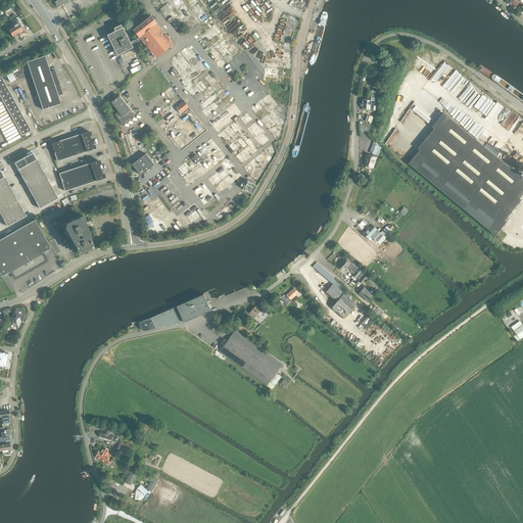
[(140,37),(131,42),(132,44),(141,40),(146,45),(156,58),(174,44),(151,16),(134,31),(140,37)]
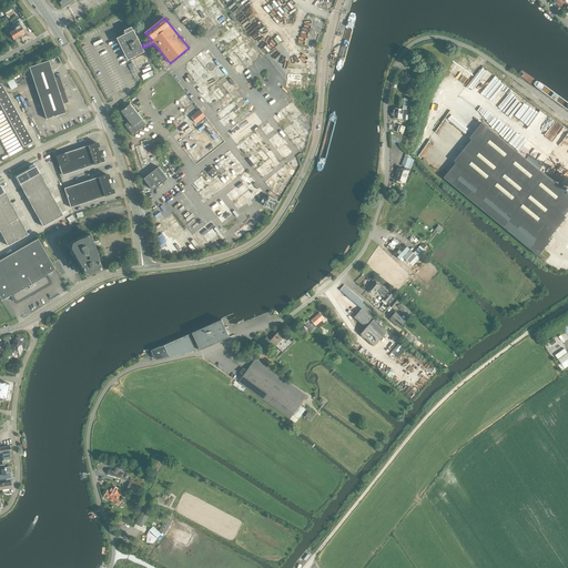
[(24,33),(23,30),(26,29),(21,21),(13,27),(14,29),(19,37),(24,33)]
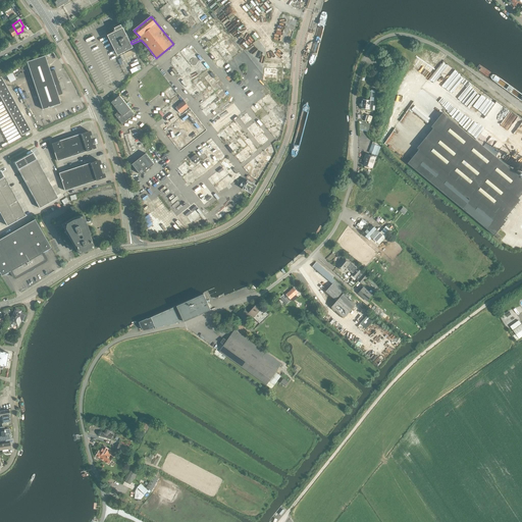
[(108,36),(113,45),(118,55),(134,48),(133,48),(123,28),(122,28),(121,24),(114,29),(116,32),(108,36)]
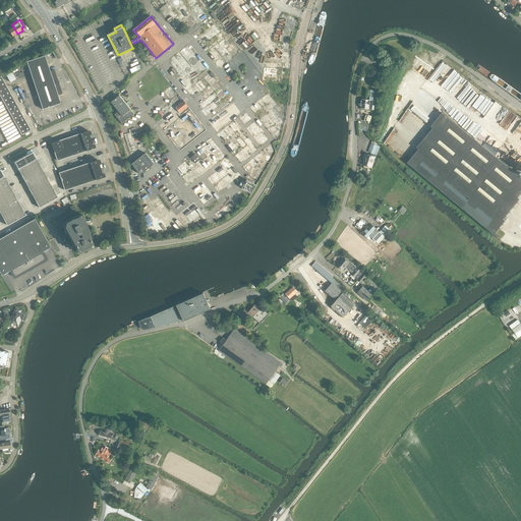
[(12,37),(17,34),(13,26),(8,31),(12,37)]
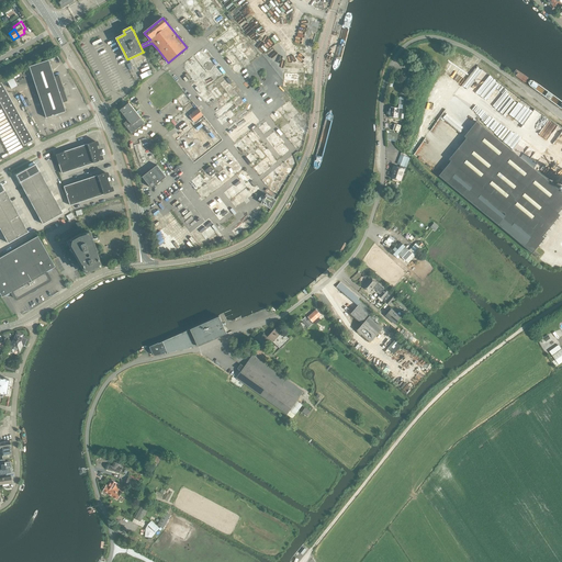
[(144,53),(130,60),(132,66),(147,58),(144,53)]
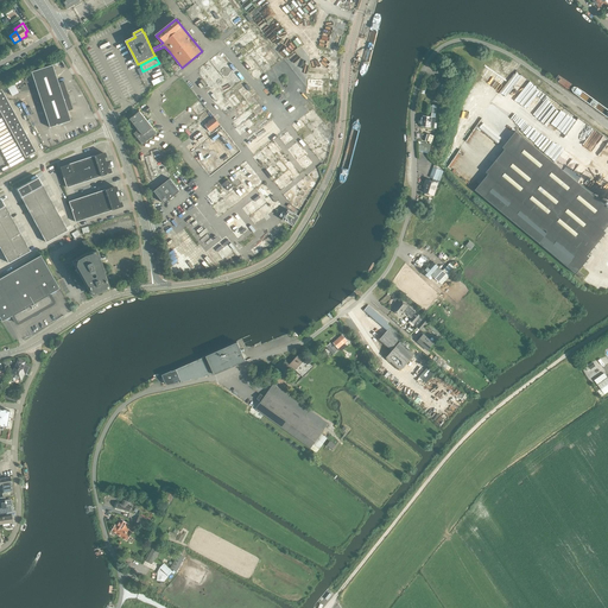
[(52,65),(31,73),(49,128),(70,121),(68,112),(73,109),(63,82),(58,83),(52,65)]
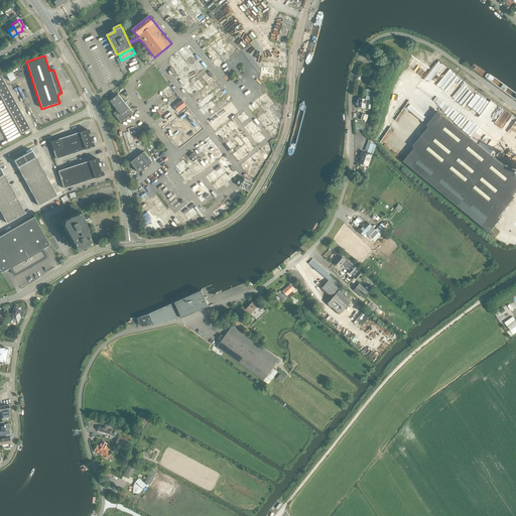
[(379,72),(383,66),(378,62),(374,70),(379,72)]
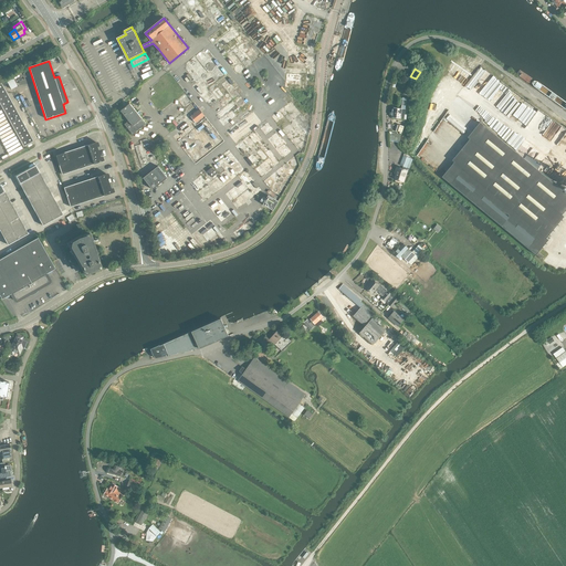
[(152,71),(142,75),(144,80),(154,75),(152,71)]
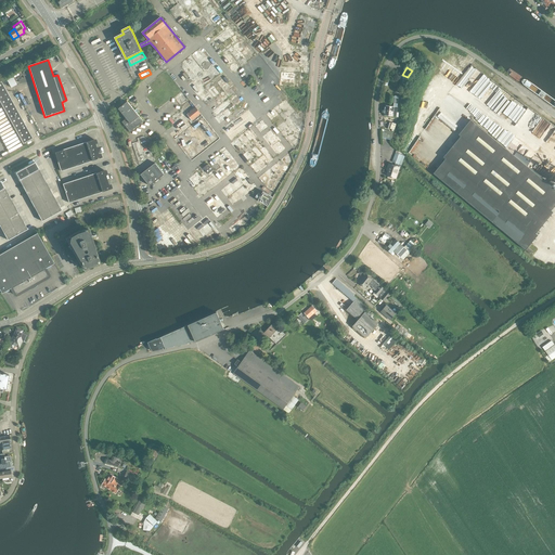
[(288,87),(296,87),(297,73),(286,73),(286,86),(288,86),(288,87)]
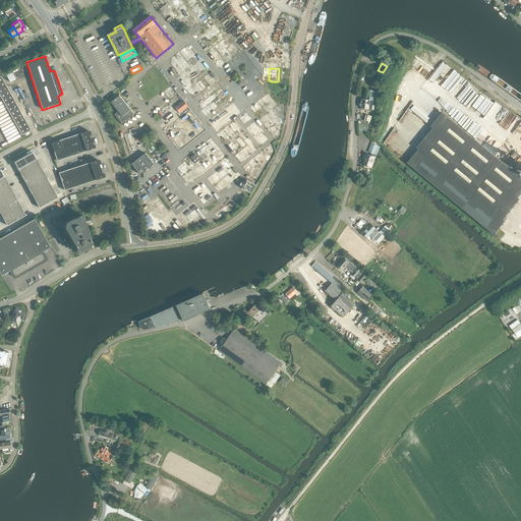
[(10,81),(16,79),(13,71),(7,74),(10,81)]
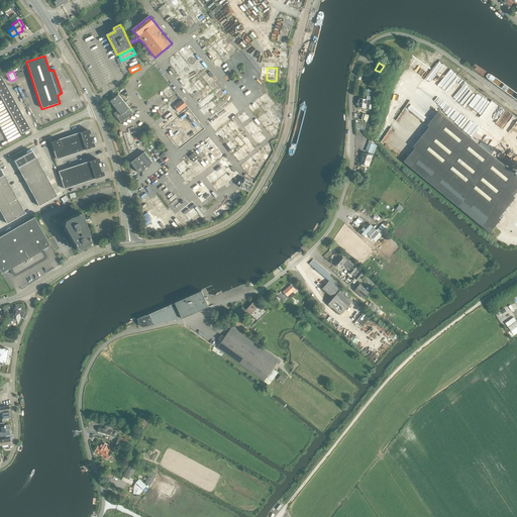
[(1,76),(0,76),(0,95),(21,134),(30,129),(1,76)]
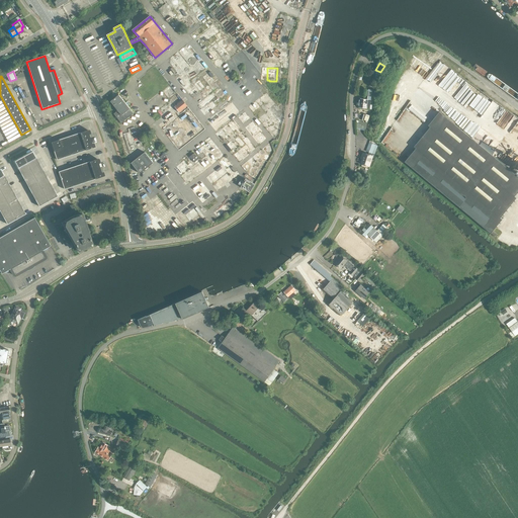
[(134,113),(127,105),(119,95),(110,101),(118,110),(114,113),(121,123),(134,113)]
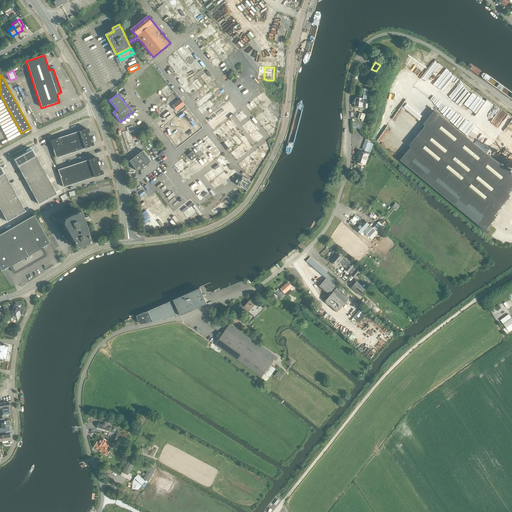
[(355,97),(355,101),(366,103),(367,99),(367,96),(364,95),(363,98),(355,97)]
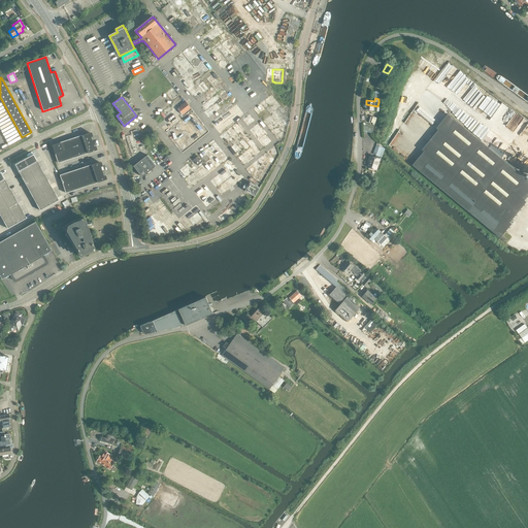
[(183,114),(191,108),(187,102),(178,109),(183,114)]
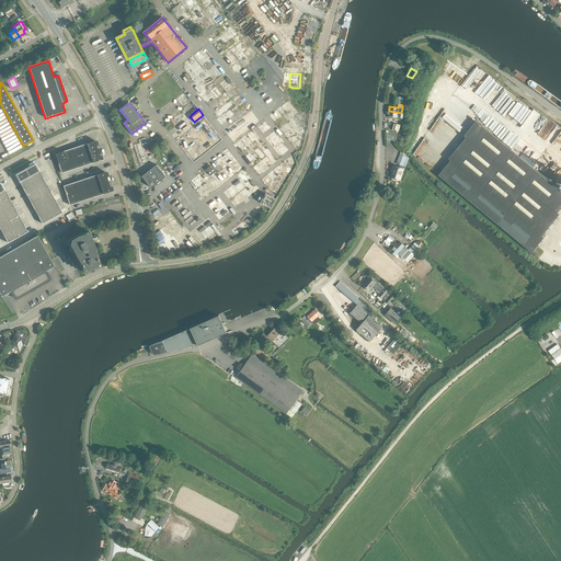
[(557,213),(560,207),(560,192),(476,122),(464,137),(466,138),(448,159),(450,161),(438,175),(531,252),(544,238),(541,236),(559,215),(557,213)]
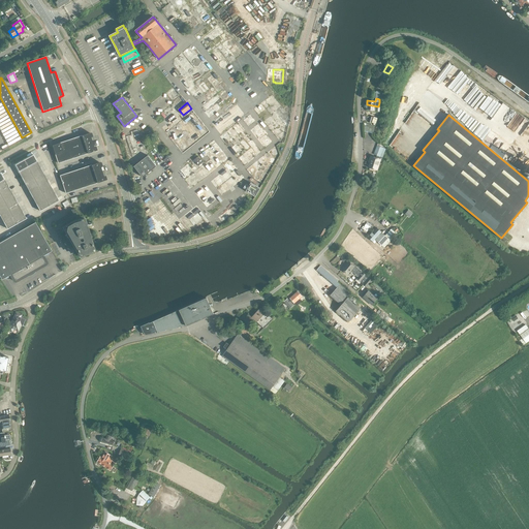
[(365,123),(364,131),(373,133),(374,127),(375,126),(374,126),(365,123)]
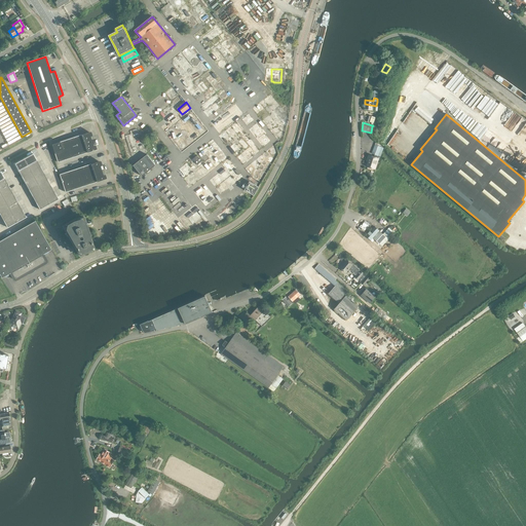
[(95,145),(94,146),(90,137),(91,136),(90,132),(51,145),(58,162),(97,149),(95,145)]
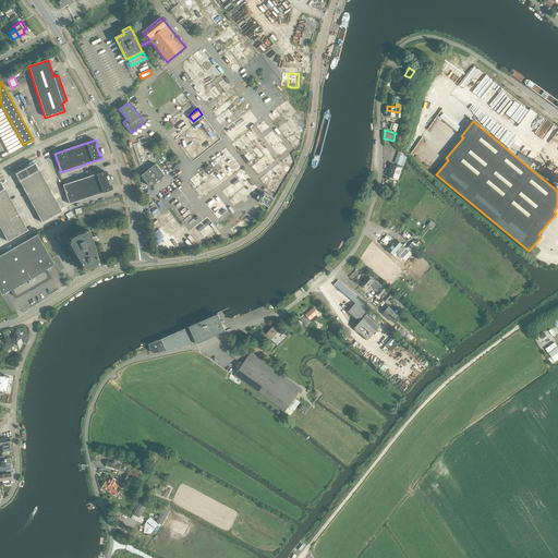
[(147,140),(135,144),(143,165),(154,161),(147,140)]
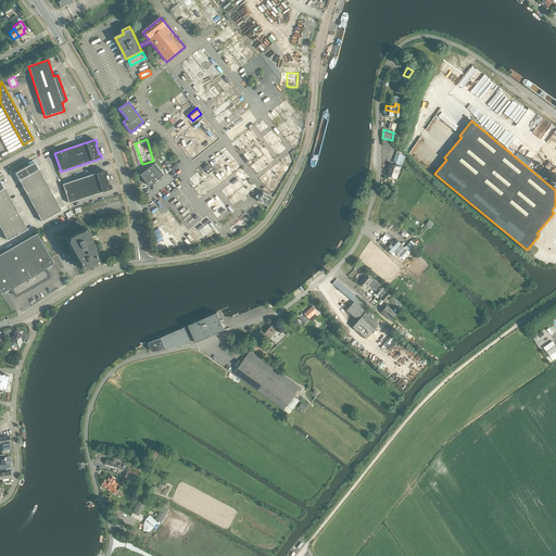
[(399,165),(402,156),(396,154),(393,163),(399,165)]
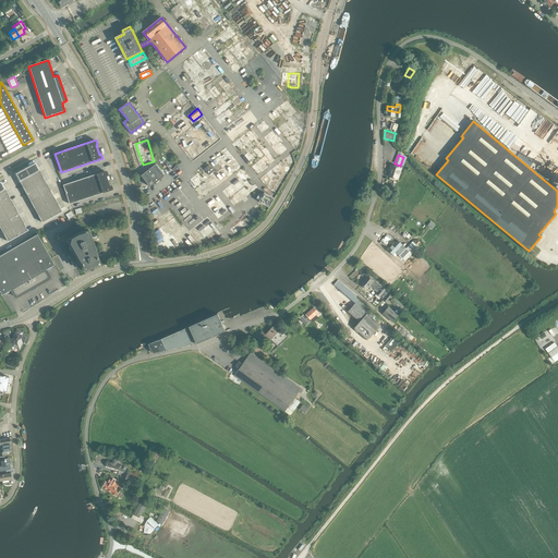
[(203,166),(211,177),(216,173),(207,162),(203,166)]
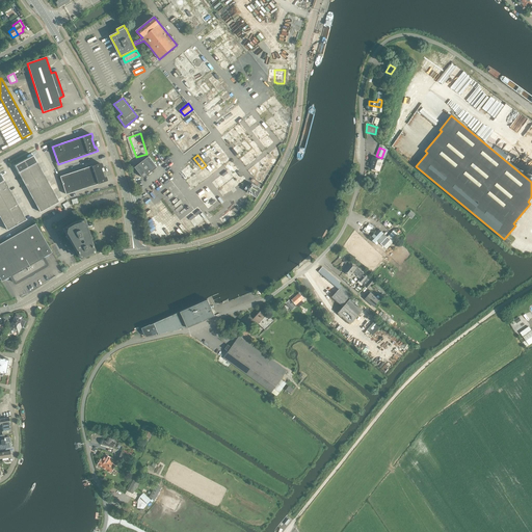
[(41,212),(59,202),(33,156),(15,165),(41,212)]
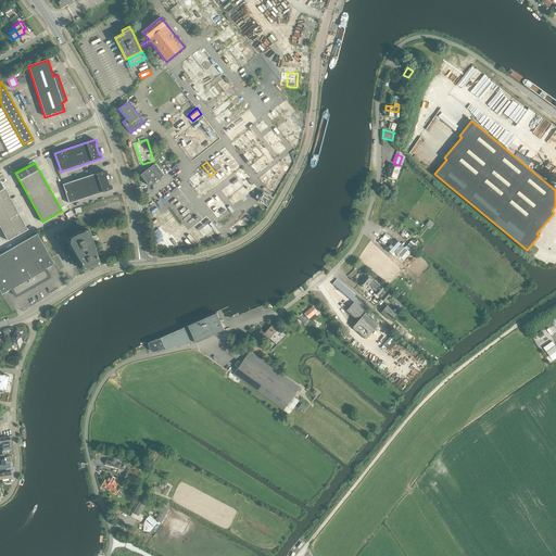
[(155,163),(141,175),(150,187),(165,175),(155,163)]
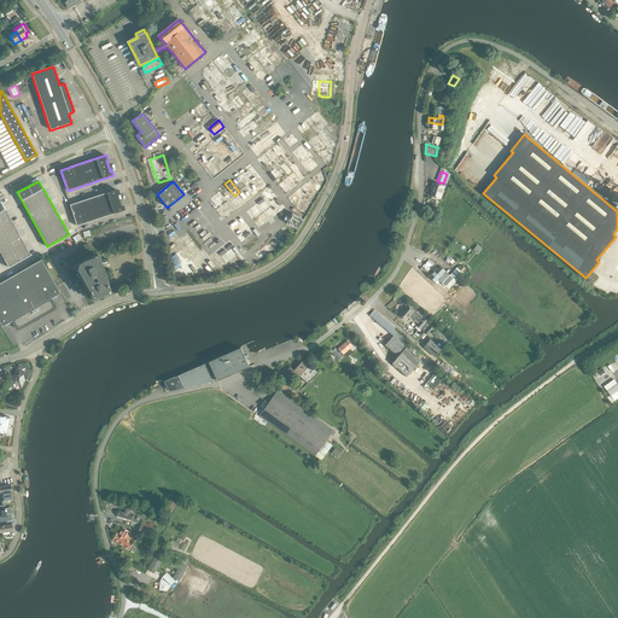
[(433,182),(432,186),(432,187),(435,187),(430,199),(439,202),(444,187),(433,182)]
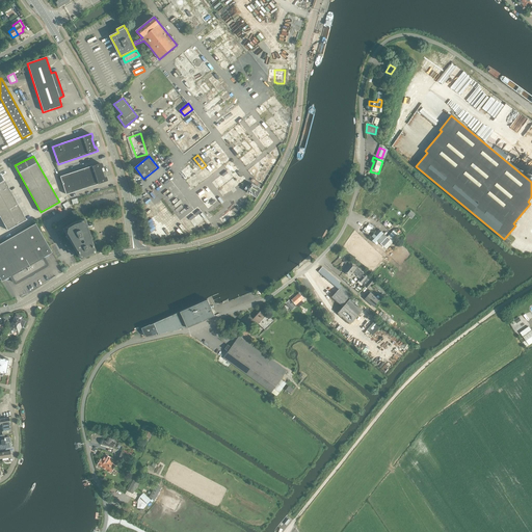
[(106,177),(104,177),(101,167),(103,167),(101,163),(60,177),(65,194),(107,181),(106,177)]
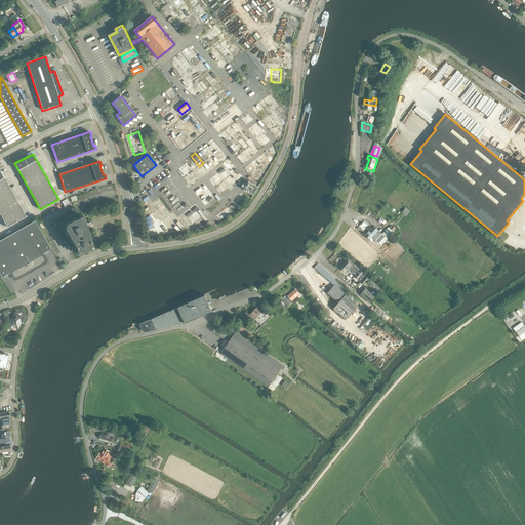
[(0,213),(7,228),(26,217),(0,171),(0,213)]
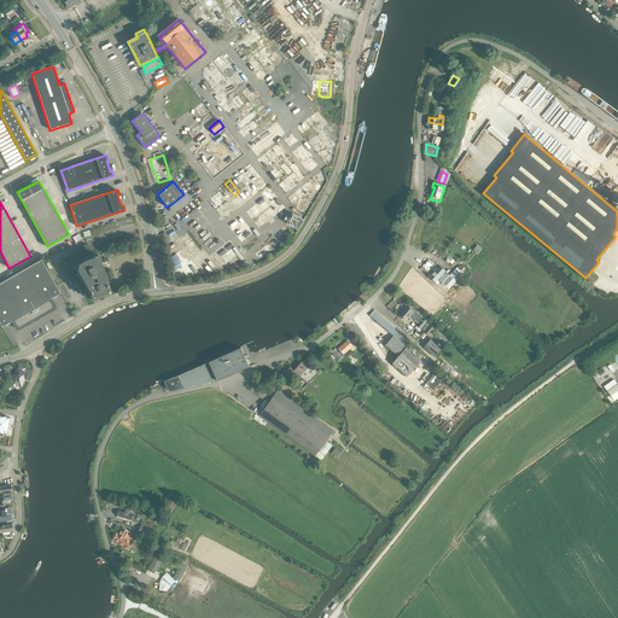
[(304,220),(293,214),(291,216),(287,215),(285,220),(289,222),(287,223),(298,229),(299,227),(301,227),(301,226),(302,223),(304,221),(304,220)]
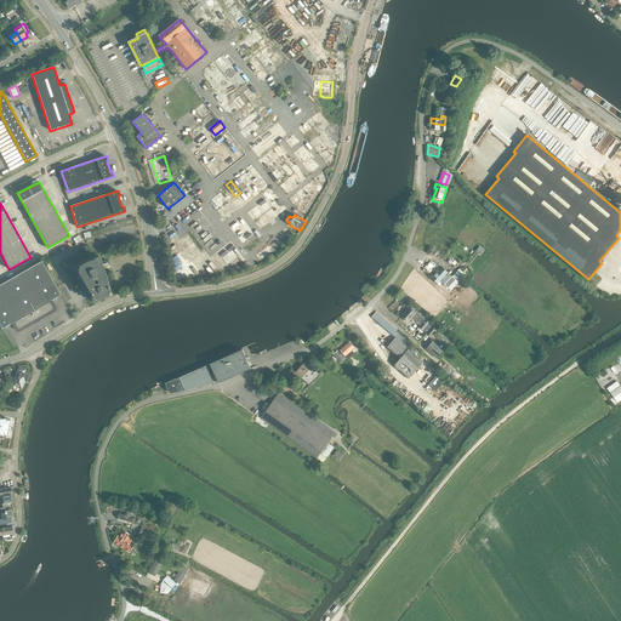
[(110,295),(108,288),(98,256),(85,261),(74,267),(78,275),(75,277),(80,284),(83,283),(90,296),(93,302),(100,298),(103,297),(110,295)]
